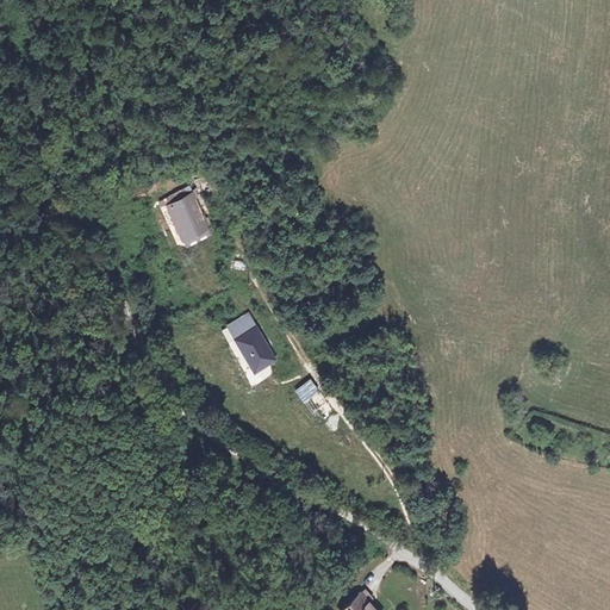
[(193,193),(169,206),(187,240),(211,226),(193,193)]
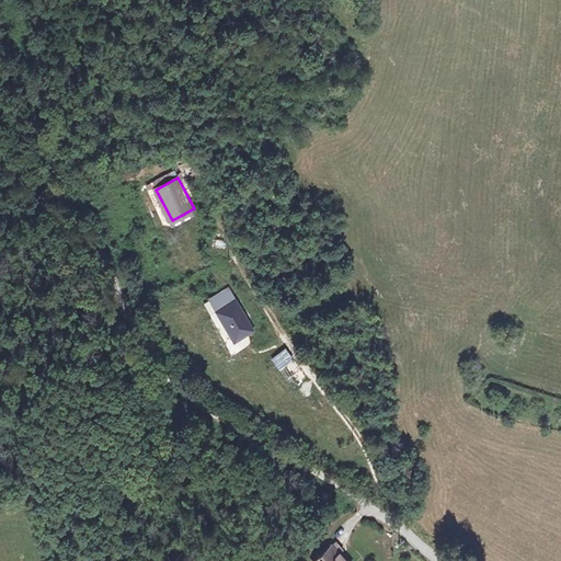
[(219,290),(204,298),(209,309),(225,302),(219,290)]
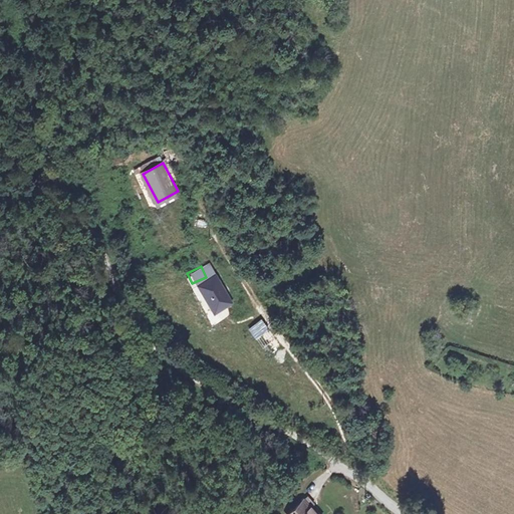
[(215,273),(198,281),(213,313),(231,305),(215,273)]
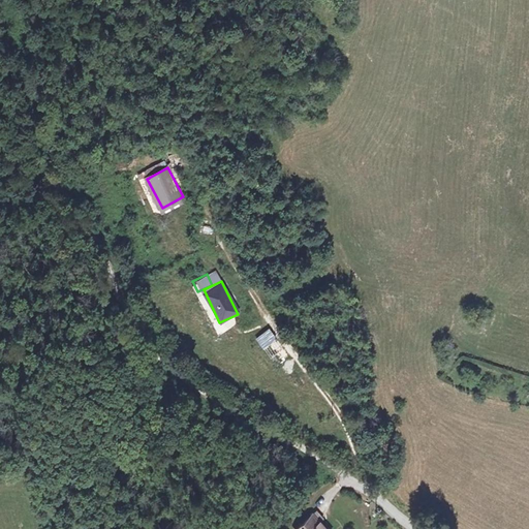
[(256,338),(279,369),(292,360),(270,328),(256,338)]
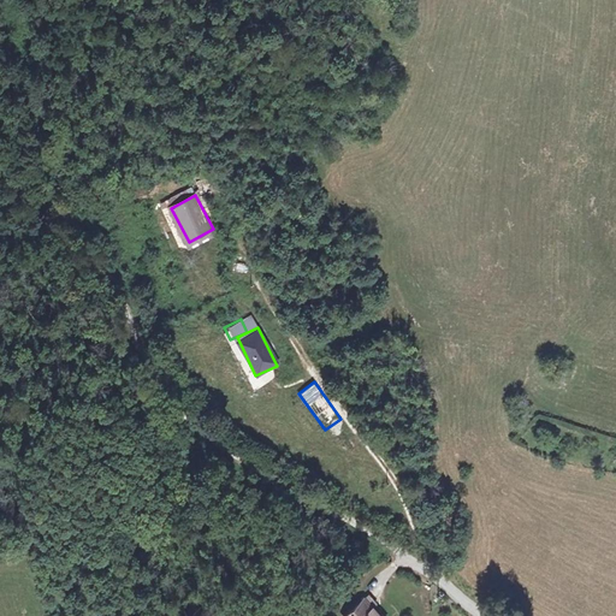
[(369,596),(343,615),(377,615),(371,609),(374,604),(369,596)]
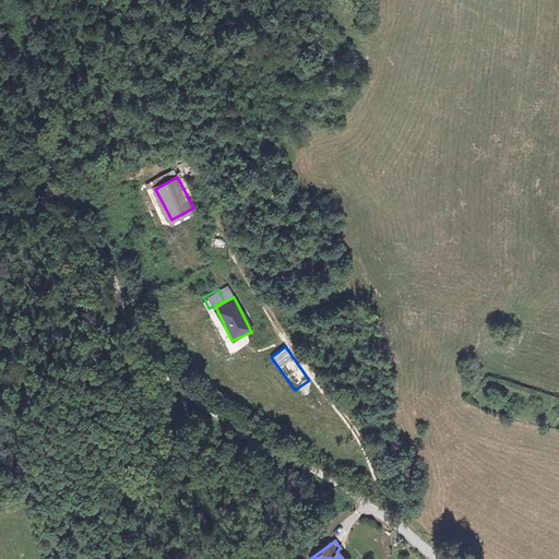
All buildings are outlined.
